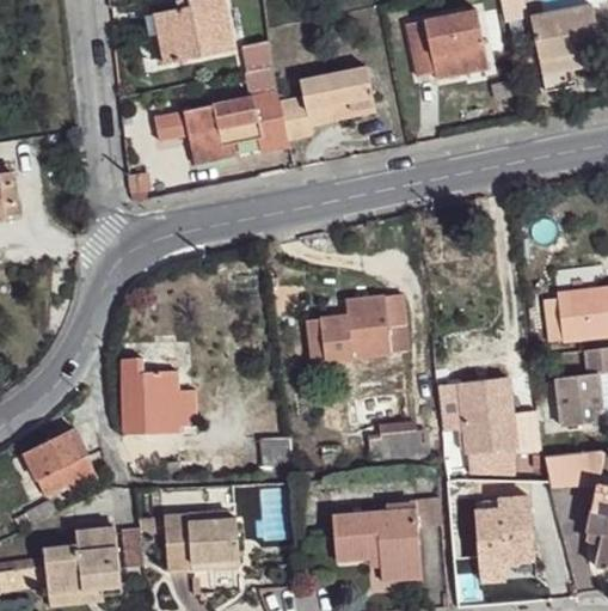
[(190,0),(191,5),(180,6),(158,11),(166,60),(232,48),(223,0),(190,0)]
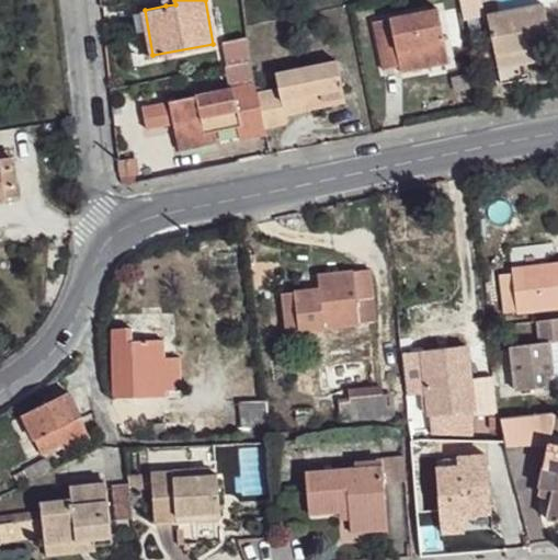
[(519,49),(545,44),(536,6),(482,15),(496,84),(524,80),(521,64),(519,49)]
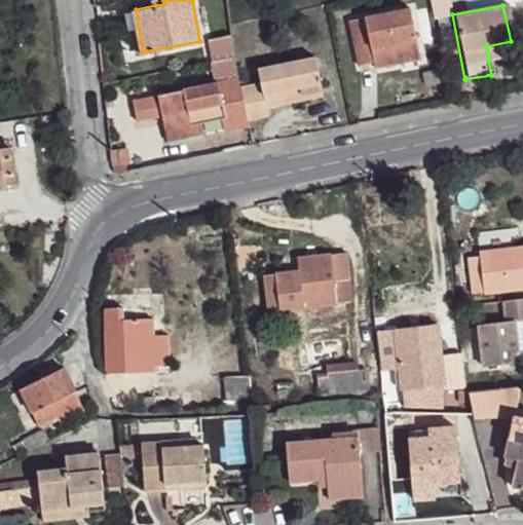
[(136,9),(129,11),(137,53),(143,51),(136,9)]
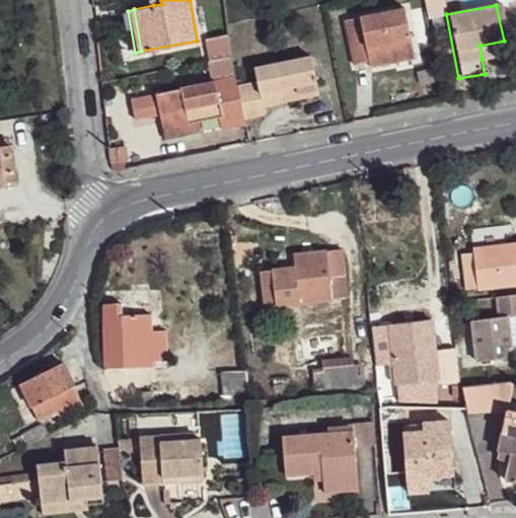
[(401,9),(344,19),(354,68),(364,66),(366,73),(392,69),(391,61),(412,58),(401,9)]
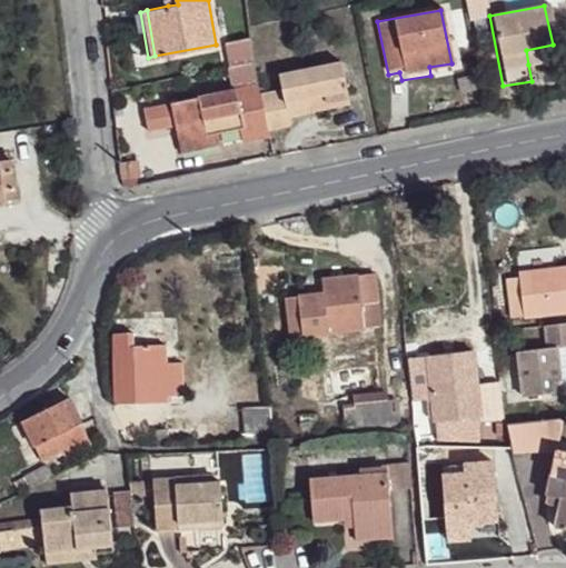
[(553,45),(526,50),(528,65),(556,59),(553,45)]
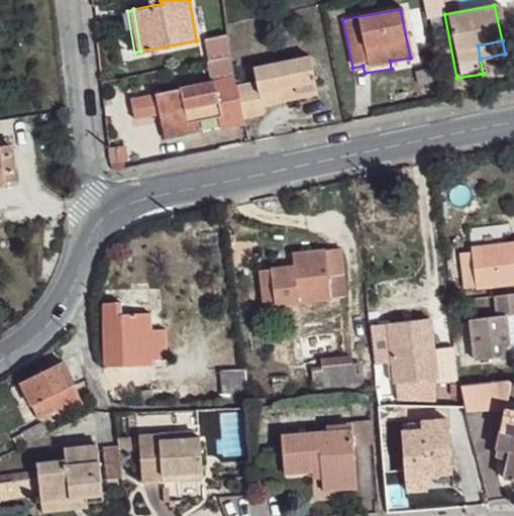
[(305,55),(250,66),(253,81),(234,86),(240,118),(262,114),(261,107),(278,103),(275,90),(291,87),(293,91),(312,88),(305,55)]
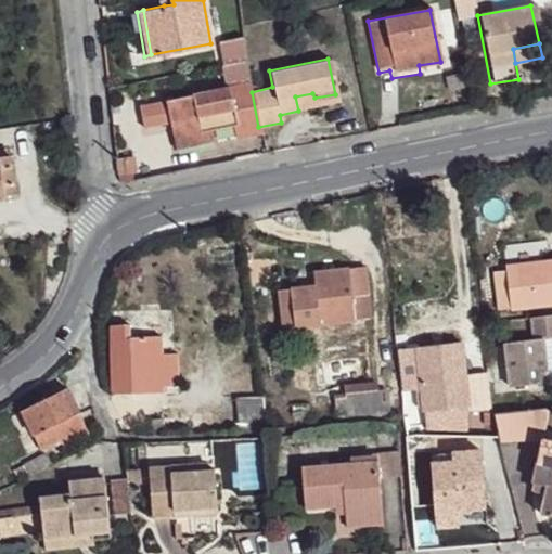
[(223,87),(136,102),(139,124),(166,118),(168,134),(207,129),(225,126),(227,139),(256,133),(246,62),(220,66),(223,87)]
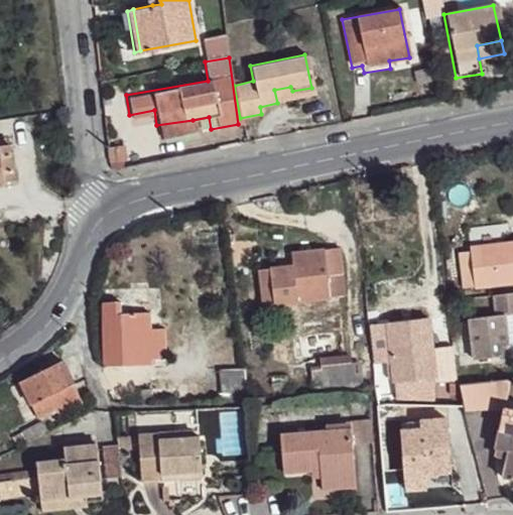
[(390,69),(364,73),(365,79),(412,70),(409,57),(389,60),(390,69)]
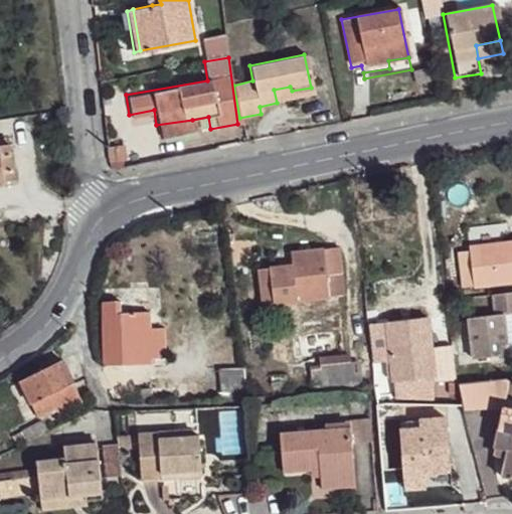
[(290,87),(274,90),(277,103),(313,95),(311,88),(292,91),(290,87)]
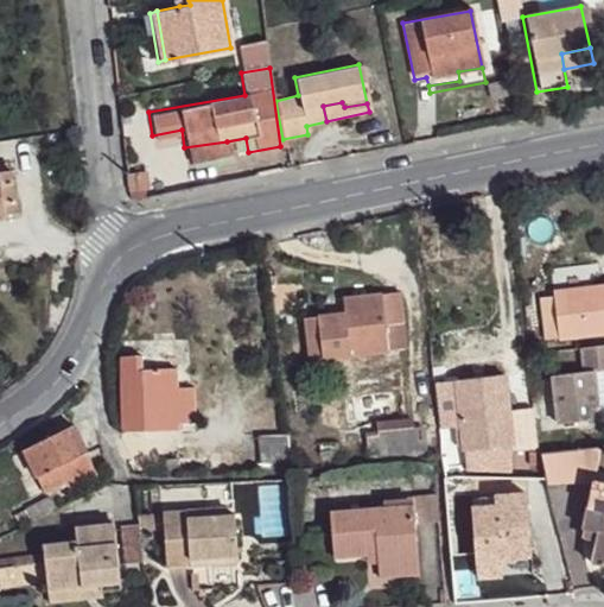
[(227,141),(184,147),(188,160),(229,155),(227,141)]
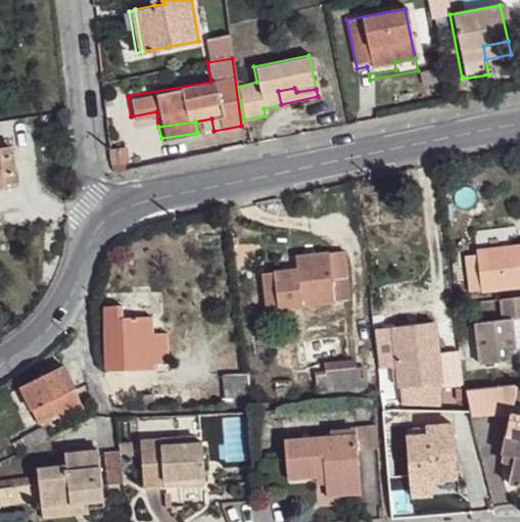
[(0,183),(12,181),(6,144),(0,145),(0,183)]
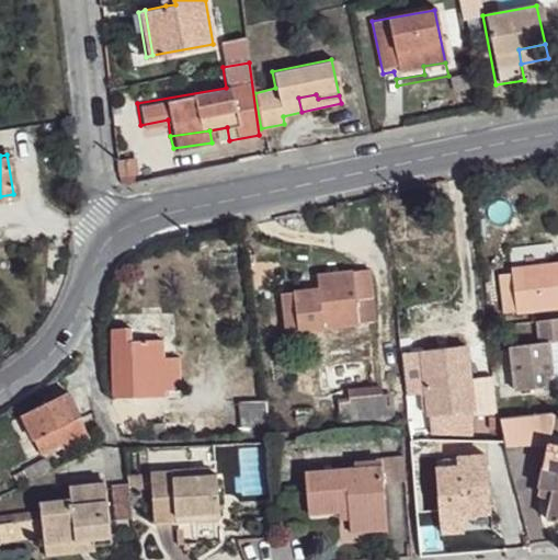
[(545,270),(500,275),(507,312),(557,306),(557,263),(546,265),(545,270)]
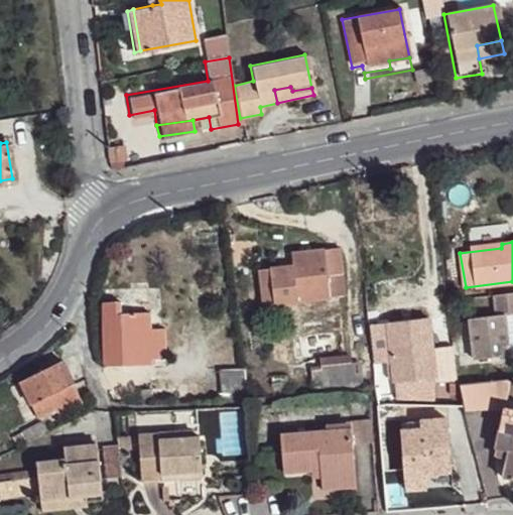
[(292,264),(259,270),(263,305),(328,299),(326,278),(341,275),(337,247),(291,253),(292,264)]
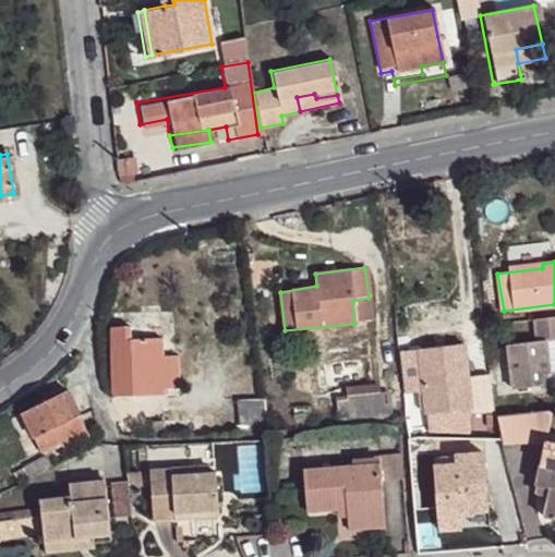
[(128,317),(109,316),(111,394),(164,395),(164,387),(161,360),(130,359),(128,317)]
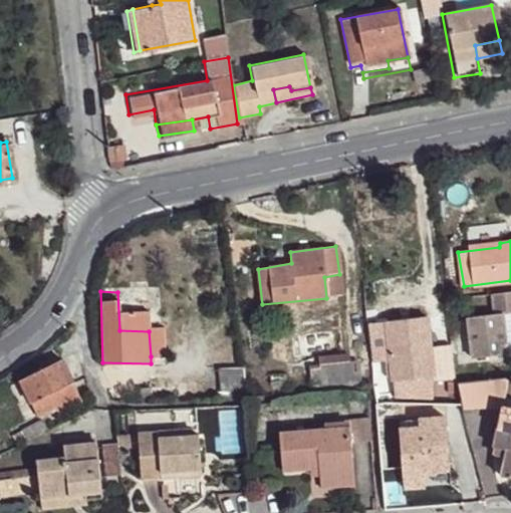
[(504,310),(472,313),(473,331),(510,329),(510,322),(506,320),(504,310)]
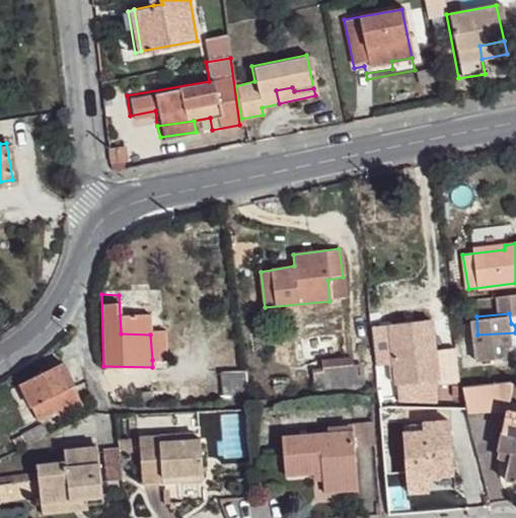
[(391,319),(375,320),(377,353),(394,353),(391,322),(391,319)]
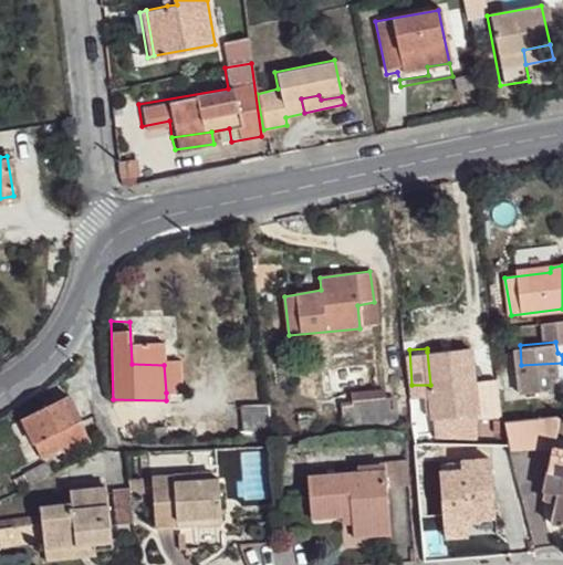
[(475,348),(427,352),(430,385),(431,414),(479,410),(477,377),(475,348)]
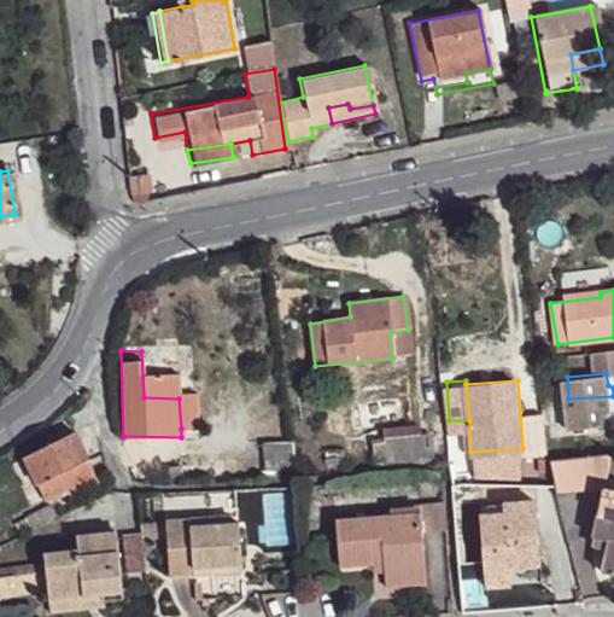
[(196,397),(179,399),(181,429),(197,429),(196,397)]
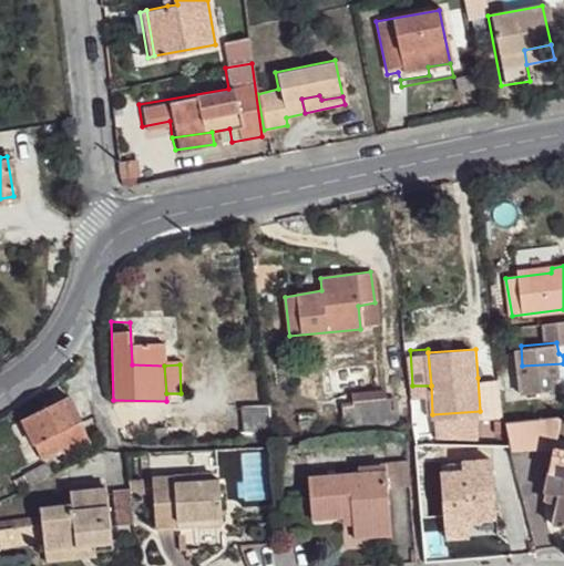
[(495,377),(478,378),(480,411),(500,409),(495,377)]
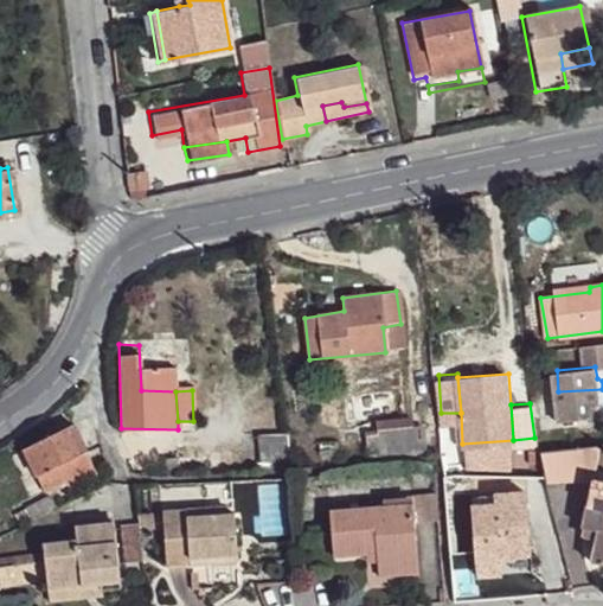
[(404,420),(370,423),(371,435),(360,438),(363,463),(411,459),(404,420)]
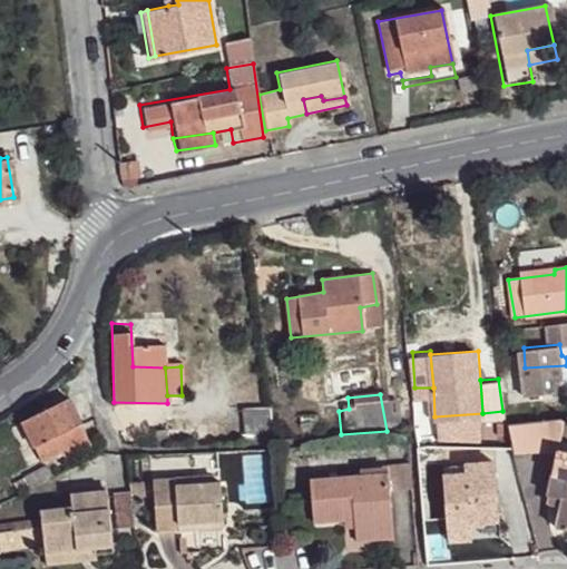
[(69,400),(25,421),(47,459),(88,435),(69,400)]
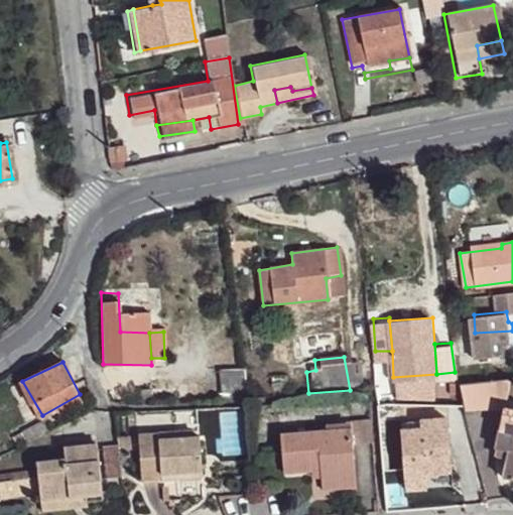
[(243,369),(218,372),(220,400),(247,398),(243,369)]
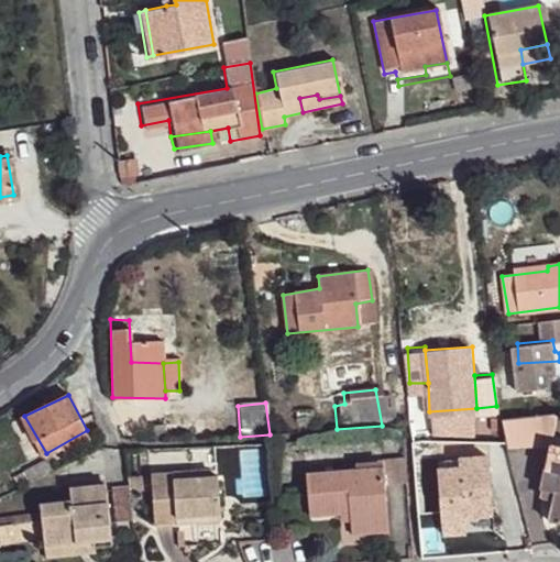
[(162,426),(150,425),(151,441),(163,441),(162,426)]
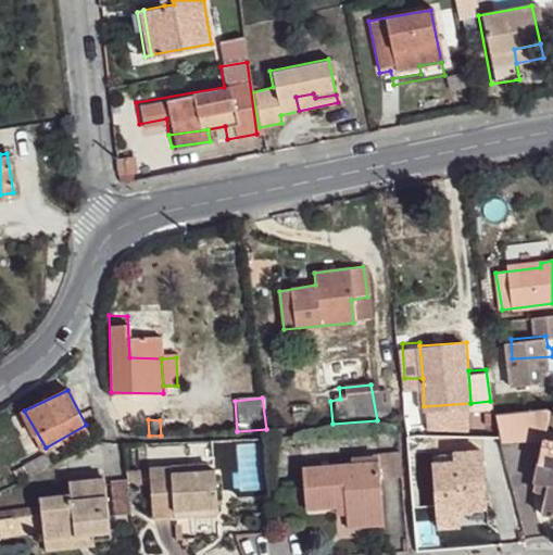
[(552,437),(544,436),(535,480),(545,483),(541,509),(552,512),(552,437)]
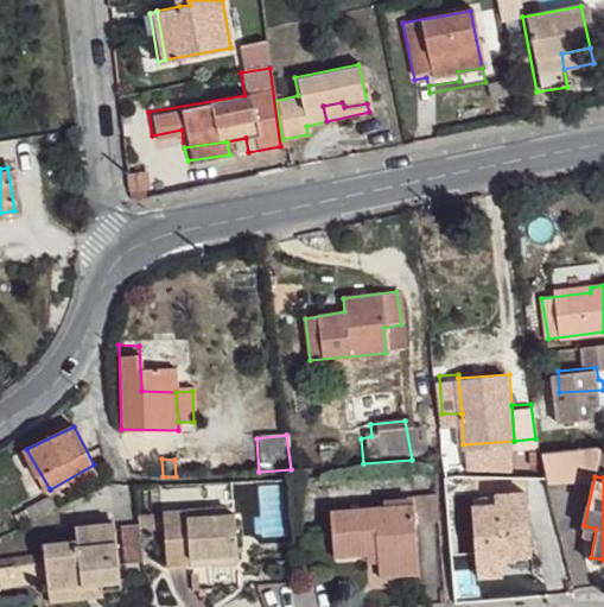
[(468,506),(474,560),(498,560),(497,552),(515,550),(529,549),(522,487),(490,492),(491,504),(468,506)]
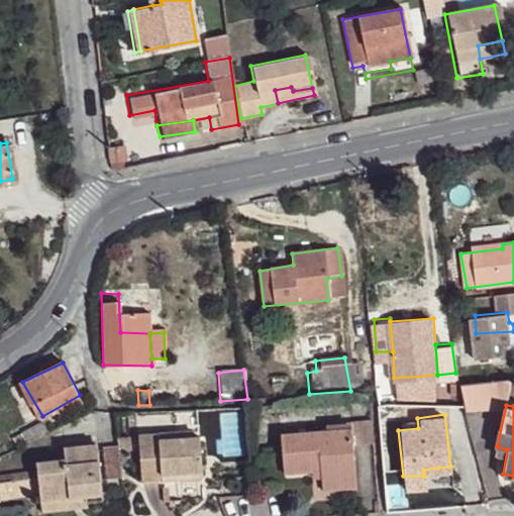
[(278,423),(281,461),(322,462),(323,473),(353,469),(351,419),(278,423)]
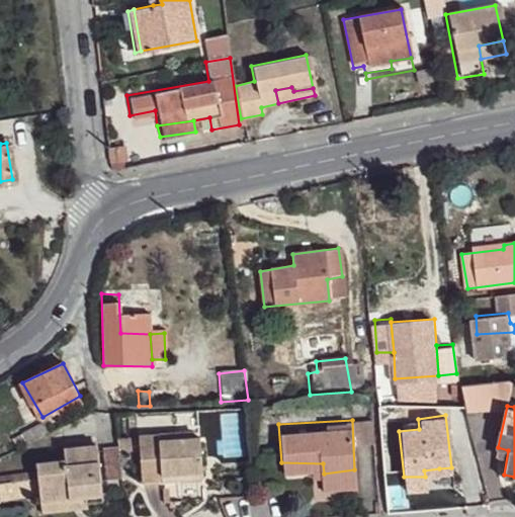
[(25,441),(27,448),(46,439),(39,429),(22,437),(25,441)]
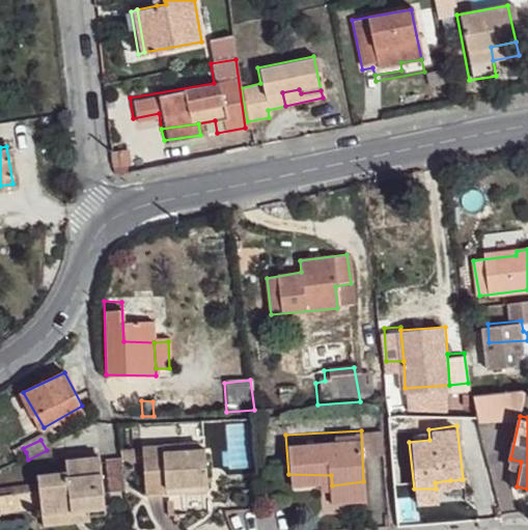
[(39,462),(38,501),(84,503),(104,500),(109,451),(65,450),(64,462),(39,462)]
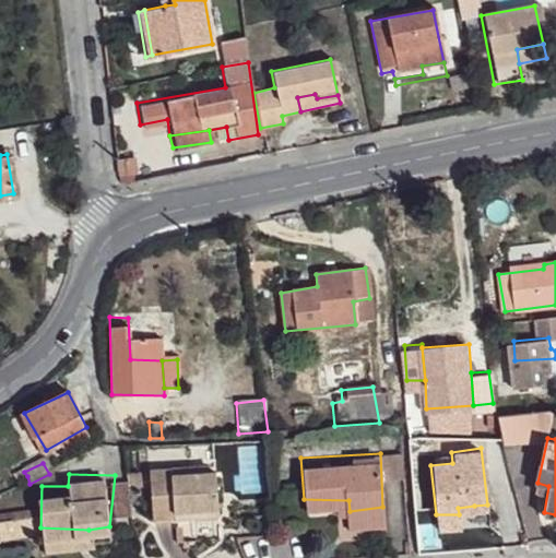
[(12,485),(15,493),(30,484),(27,476),(12,485)]
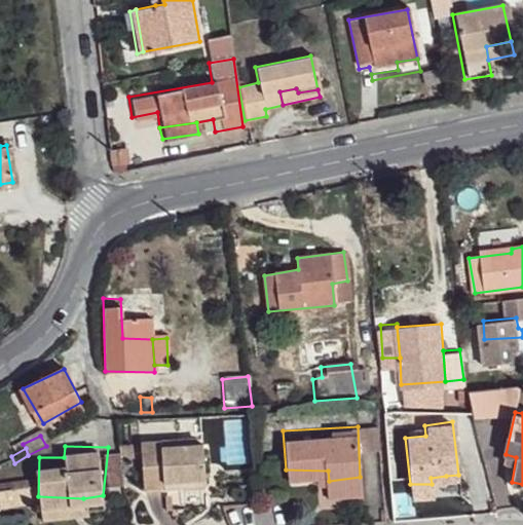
[(143,452),(145,500),(208,491),(202,449),(143,452)]
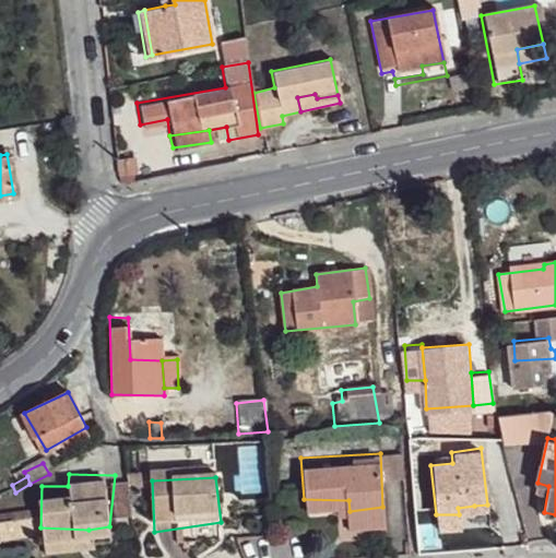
[(459,514),(436,514),(438,531),(475,527),(474,506),(458,508),(459,514)]
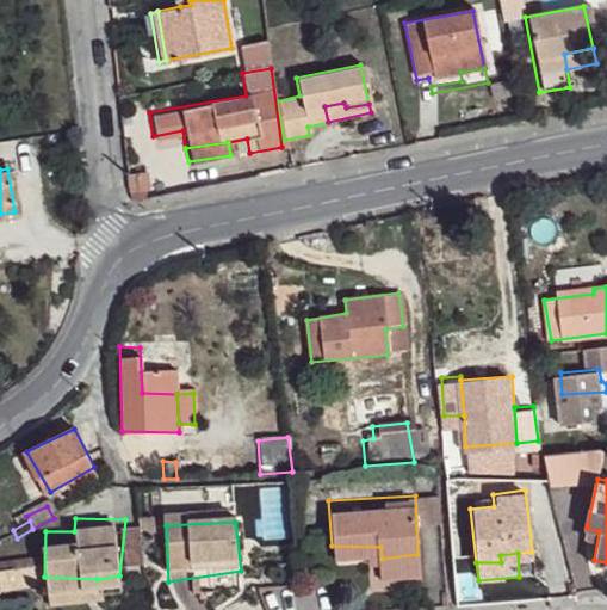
[(97,579),(94,590),(119,587),(119,575),(97,579)]
